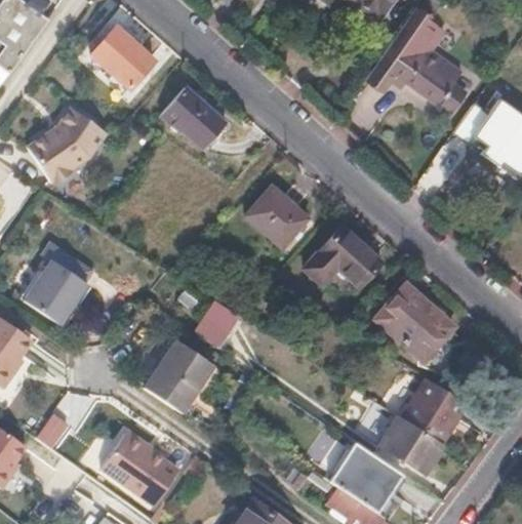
[(28,8),(16,0),(10,0),(0,13),(0,72),(9,79),(18,67),(36,43),(49,25),(41,18),(45,12),(32,3),(28,8)]
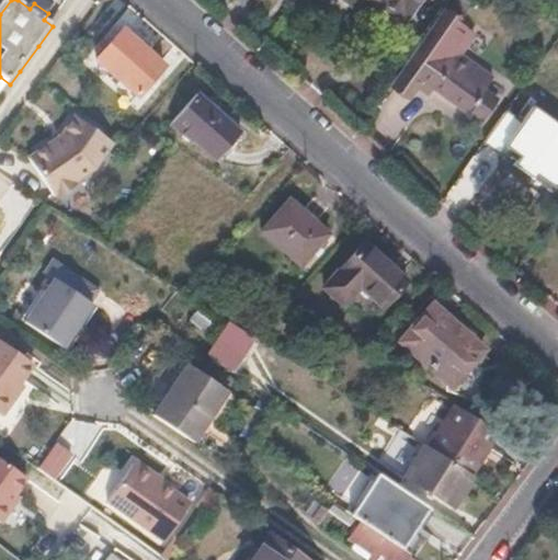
[(50,0),(36,0),(34,3),(48,13),(56,3),(50,0)]
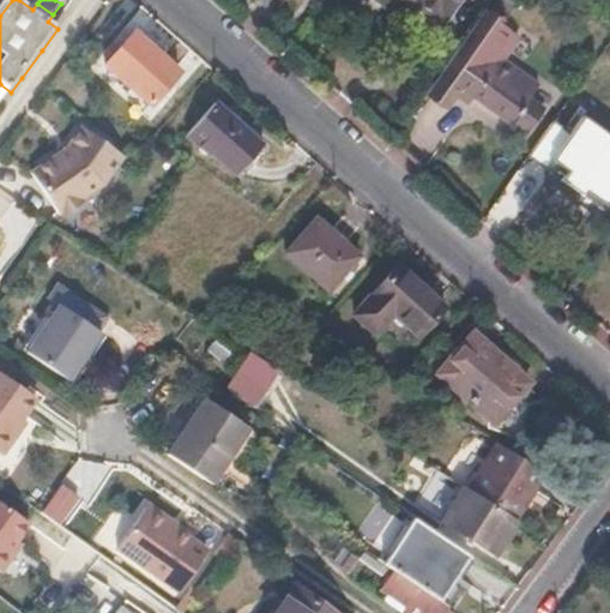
[(461,0),(382,0),(392,7),(397,0),(414,0),(445,23),(461,0)]
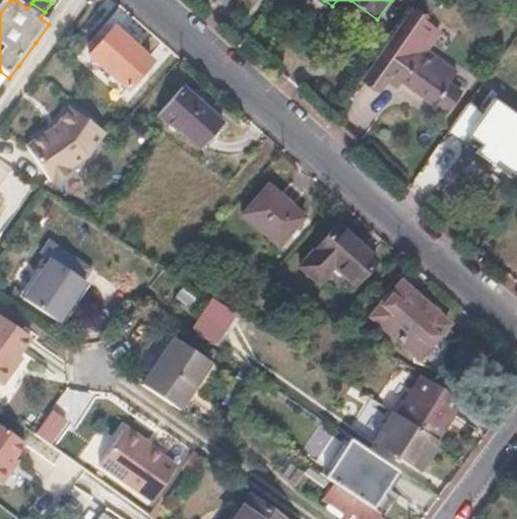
[(431,17),(414,6),(365,78),(380,90),(393,71),(429,20),(431,17)]
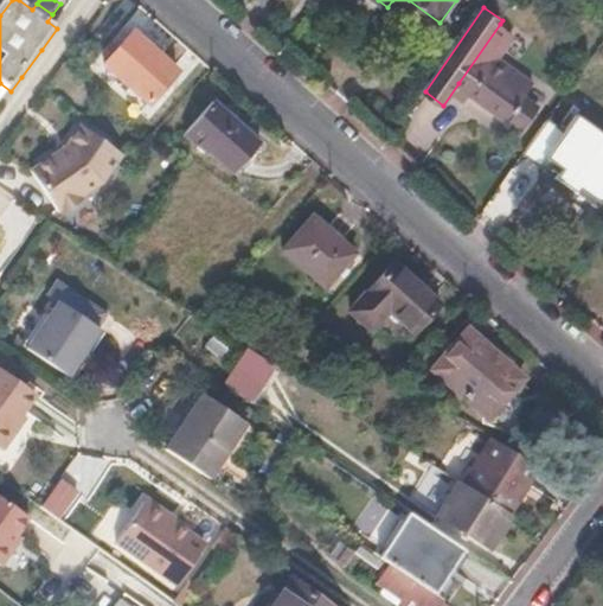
[(513,33),(500,24),(459,83),(523,131),(540,106),(525,94),(534,82),(498,55),(513,33)]
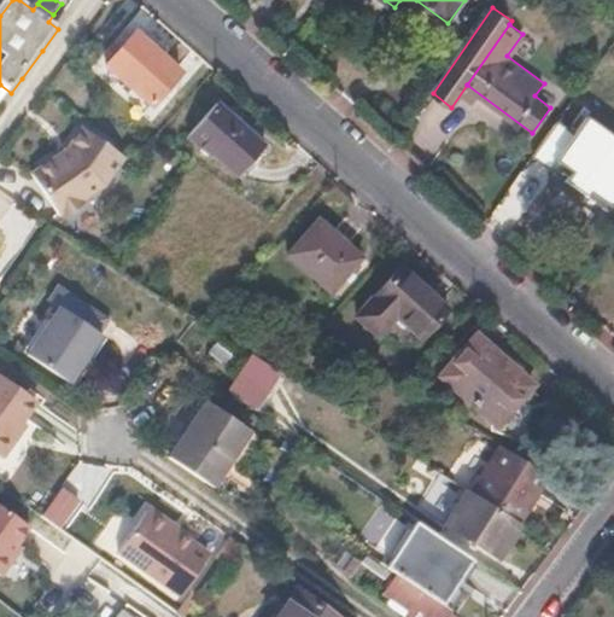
[(182,70),(138,31),(110,64),(153,104),(182,70)]
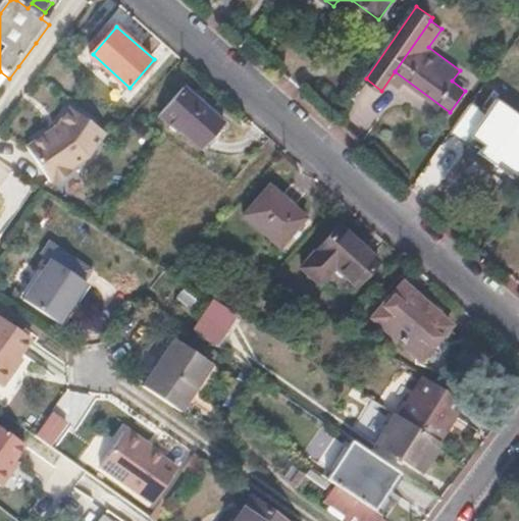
[(223,121),(184,86),(159,113),(178,132),(182,126),(203,145),(223,121)]
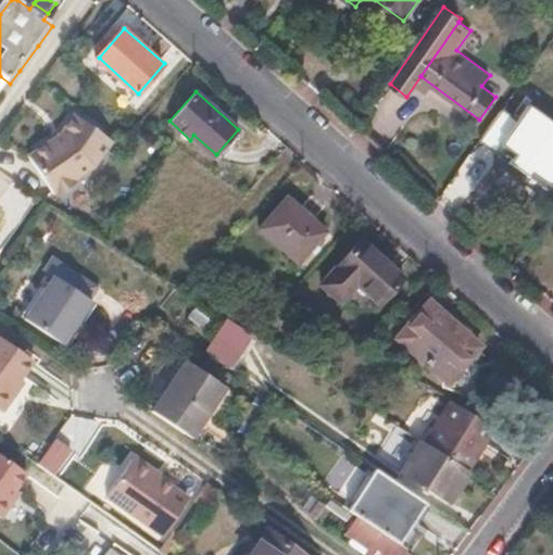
[(552,114),(536,101),(523,118),(508,139),(513,142),(502,159),(537,184),(548,168),(552,172),(552,114)]
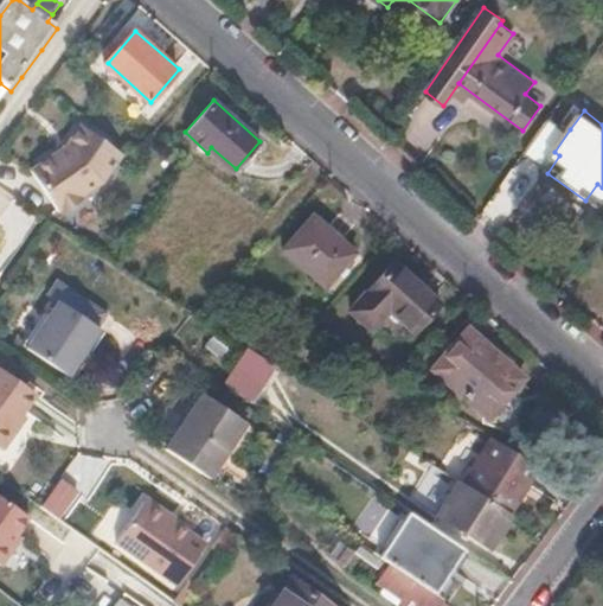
[(570,129),(562,123),(546,146),(555,152),(570,129)]
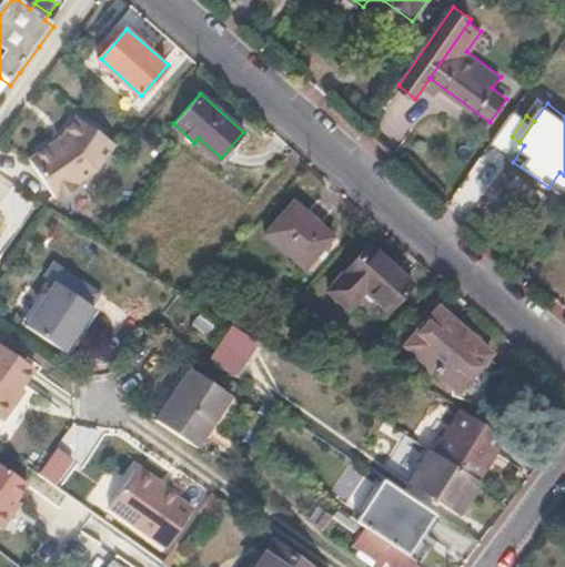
[(117,143),(78,117),(64,135),(30,160),(57,198),(59,196),(61,199),(79,186),(78,184),(98,170),(117,143)]
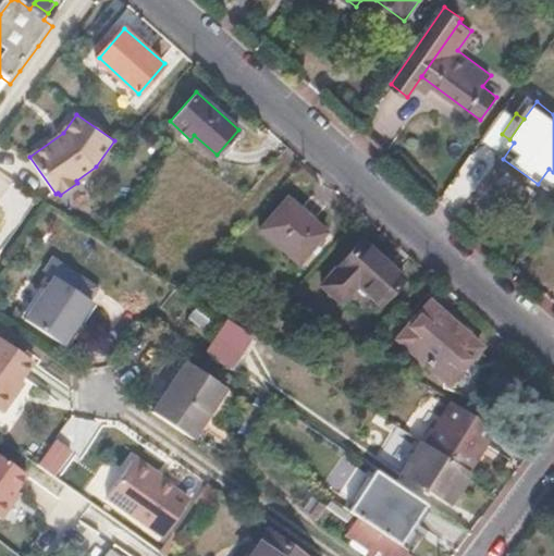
[(330,231),(291,197),(262,230),(302,266),(330,231)]
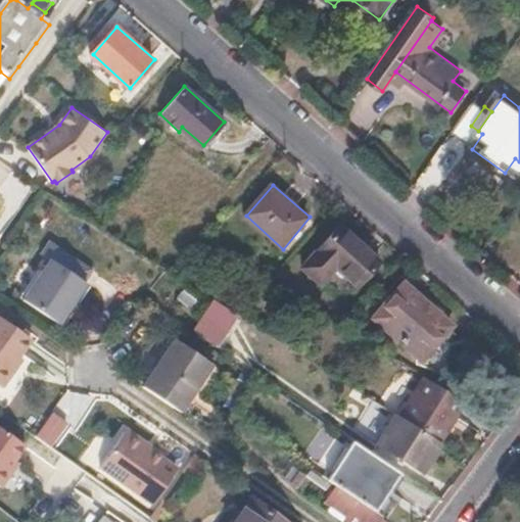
[(381,259),(341,225),(303,265),(322,282),(337,265),(360,283),(381,259)]
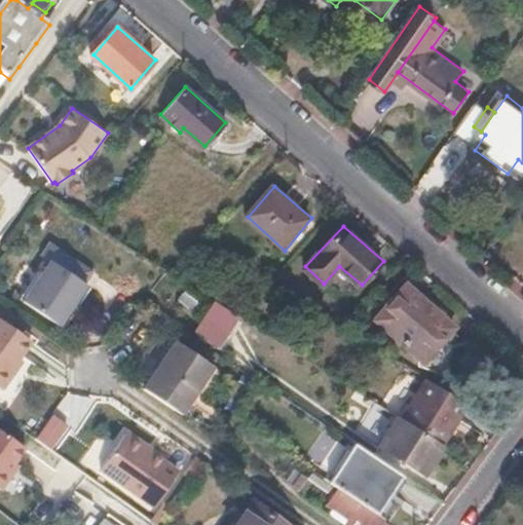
[(44,256),(51,261),(24,302),(61,328),(87,286),(84,284),(94,270),(52,244),(44,256)]
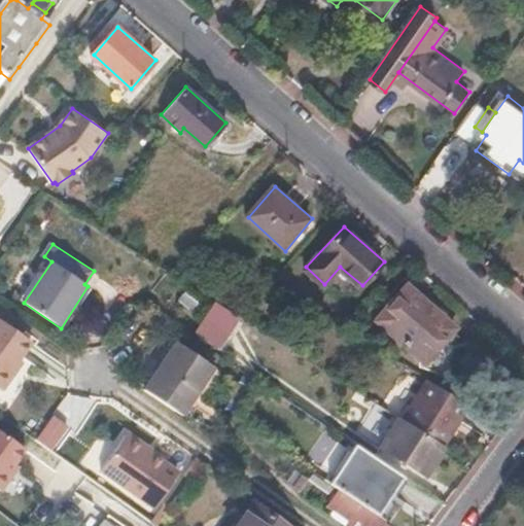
[(387,314),(395,323),(390,329),(411,348),(414,345),(426,357),(438,346),(442,350),(459,331),(412,287),(387,314)]
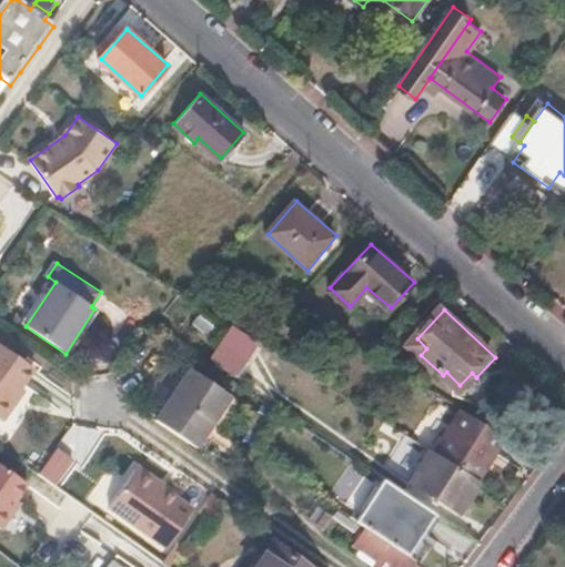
[(212,362),(242,380),(263,344),(234,326),(212,362)]
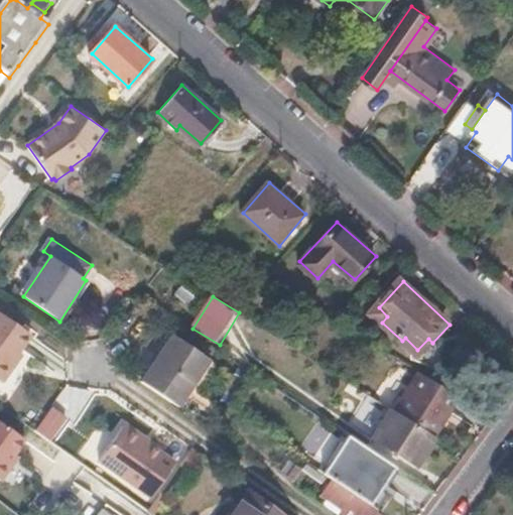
[(379,307),(373,314),(382,323),(387,316),(379,307)]
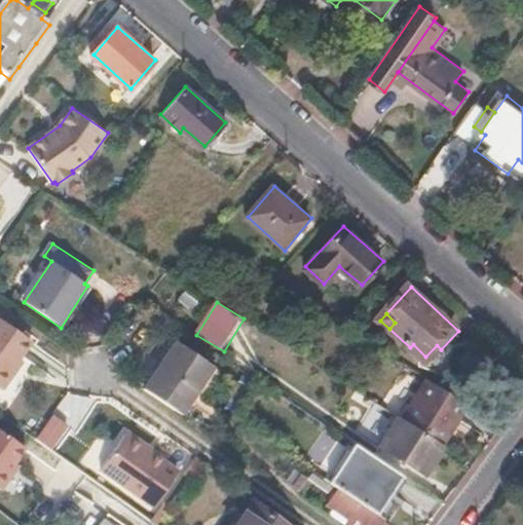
[(30,340),(0,319),(0,387),(2,388),(12,374),(8,371),(17,359),(30,340)]
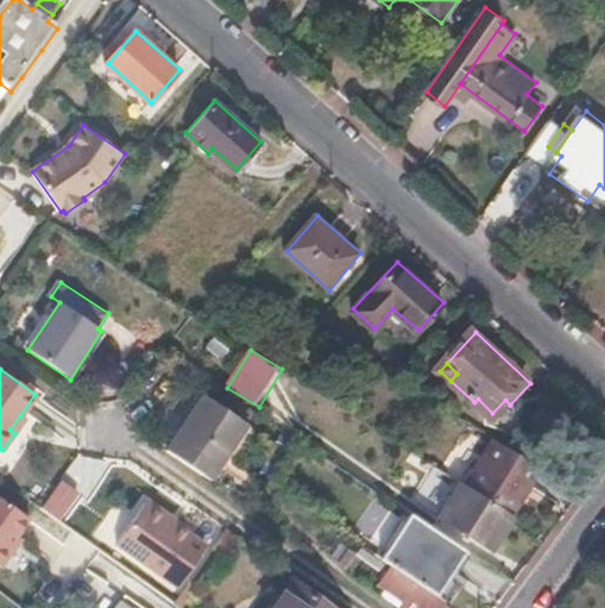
[(246,425),(203,394),(169,442),(165,446),(208,477),(246,425)]
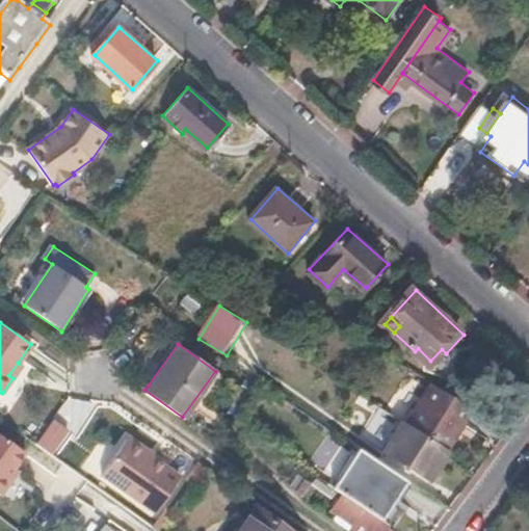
[(446,353),(442,349),(430,361),(435,365),(446,353)]
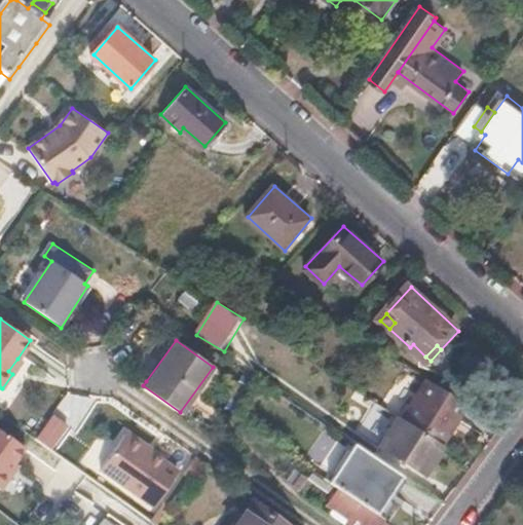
[(22,361),(17,359),(8,371),(12,374),(22,361)]
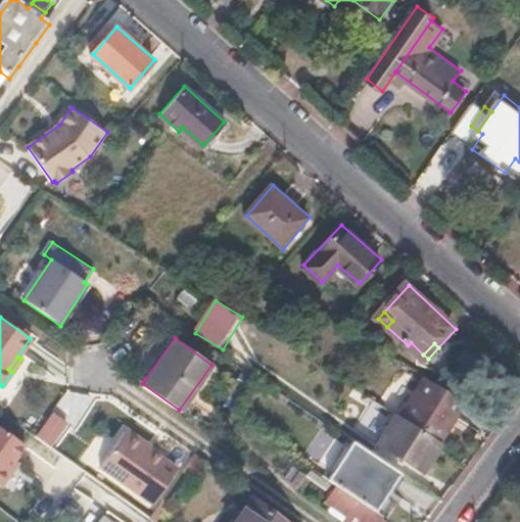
[(469,401),(427,376),(403,416),(442,441),(469,401)]
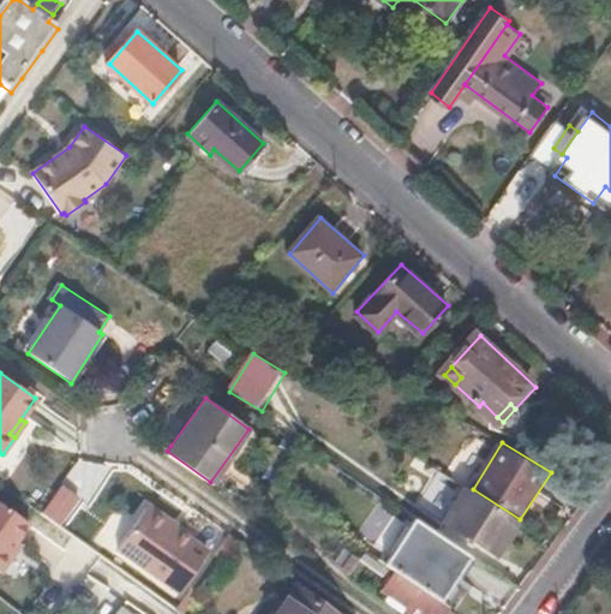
[(82,499),(65,487),(45,513),(63,525),(82,499)]
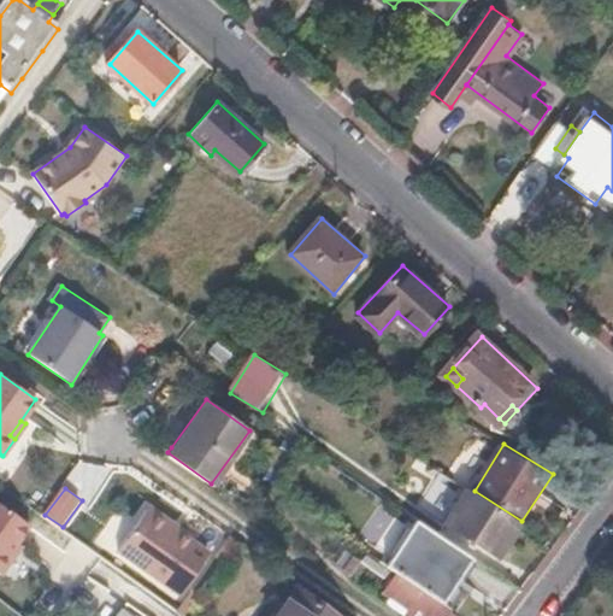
[(469,488),(446,522),(500,556),(522,521),(475,491),(469,488)]
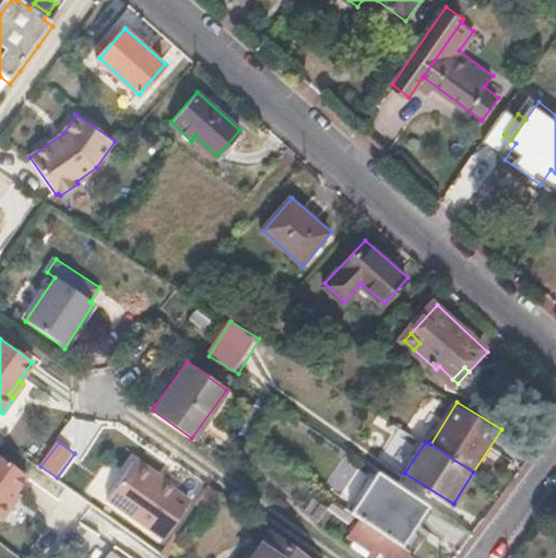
[(25,475),(0,456),(0,518),(7,509),(6,501),(12,491),(25,475)]
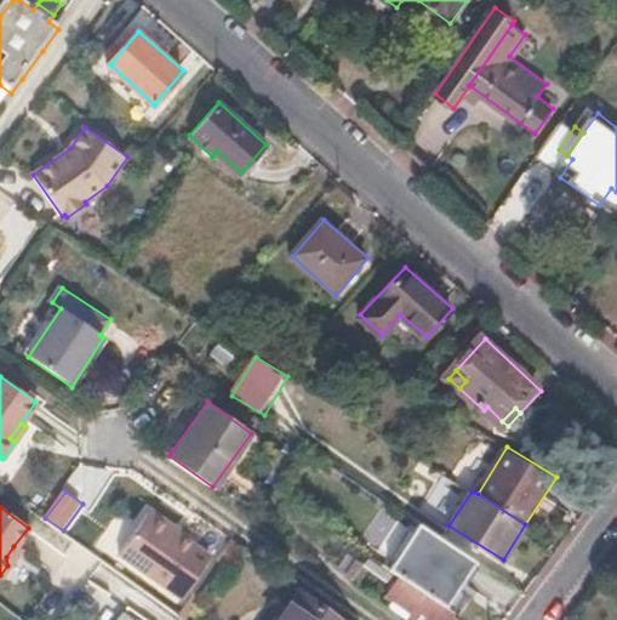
[(196,544),(149,511),(120,552),(184,597),(212,557),(195,546),(196,544)]
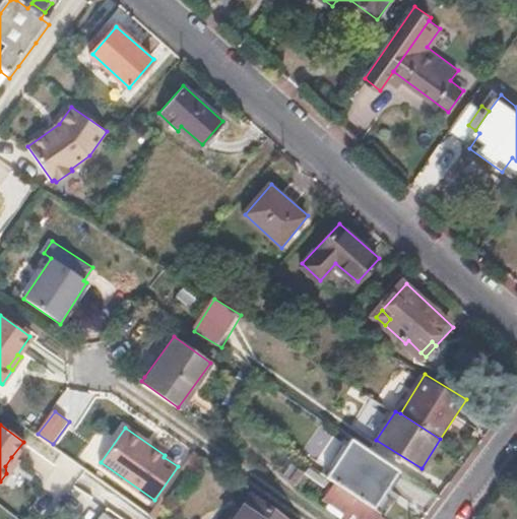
[(400,469),(352,438),(327,476),(335,482),(345,490),(369,505),(374,509),(400,469)]
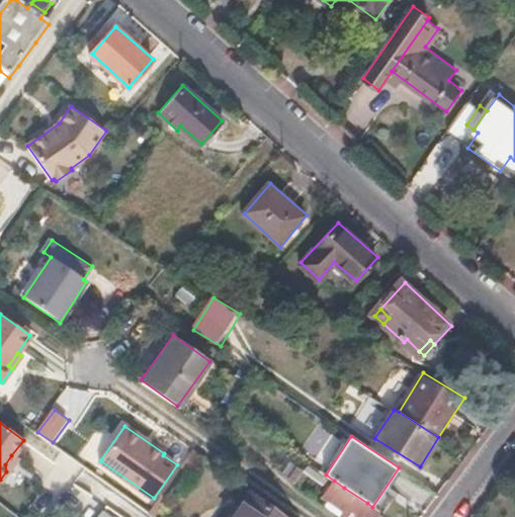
[(15,458),(11,455),(5,464),(6,471),(15,458)]
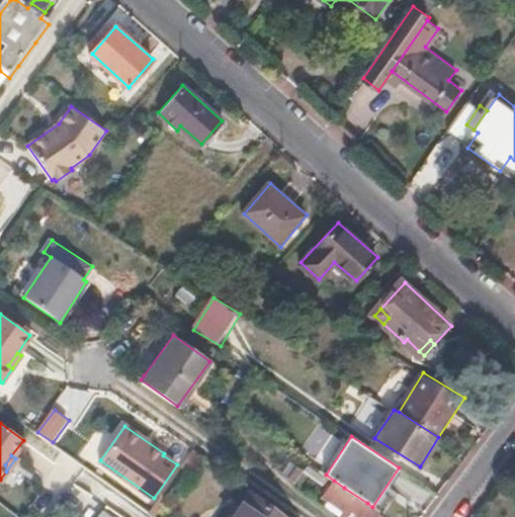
[(326,495),(344,507),(341,512),(348,516),(383,516),(385,515),(372,507),(367,503),(344,488),(334,481),(326,495)]
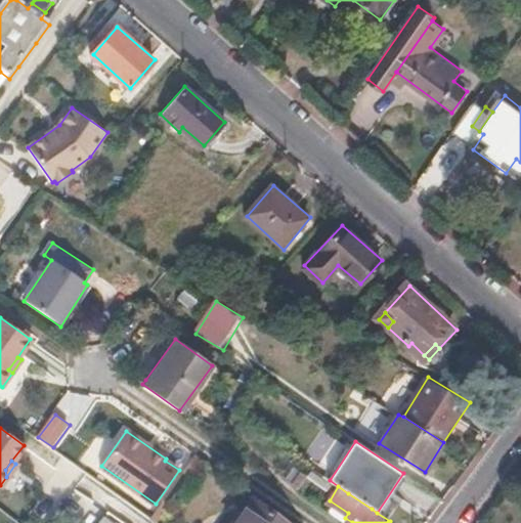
[(286,522),(250,498),(232,522),(286,522)]
